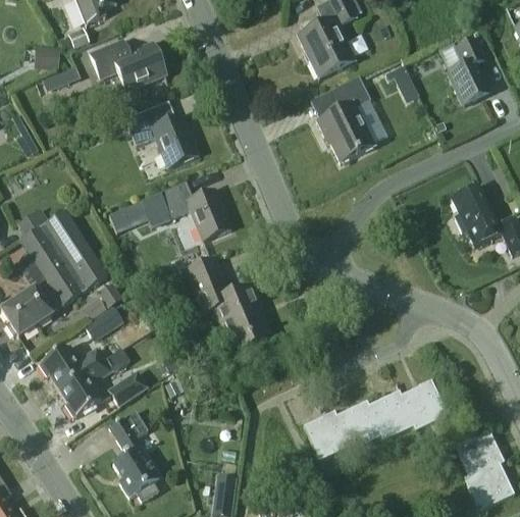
[(73,0),(84,24),(105,16),(101,7),(115,2),(114,0),(73,0)]
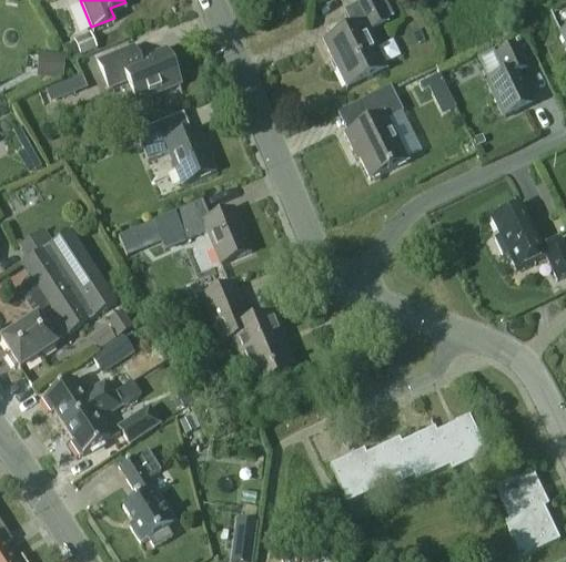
[(395,11),(390,0),(353,0),(342,6),(350,23),(322,37),(345,84),(385,64),(367,28),(386,18),(386,16),(395,11)]
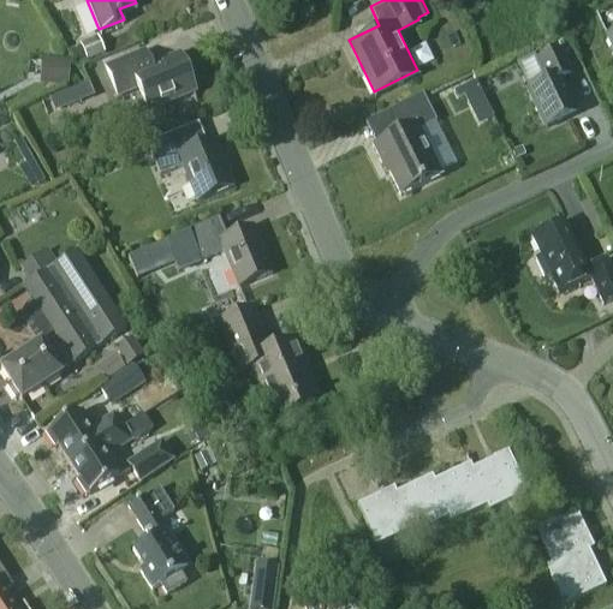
[(107,51),(99,34),(82,41),(83,43),(72,48),(79,63),(107,51)]
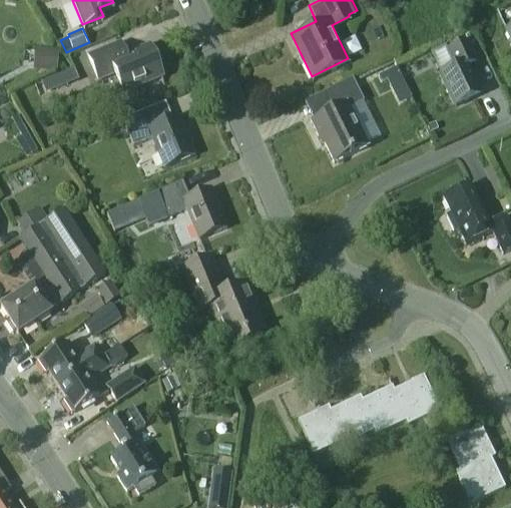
[(474,30),(467,33),(471,41),(478,38),(474,30)]
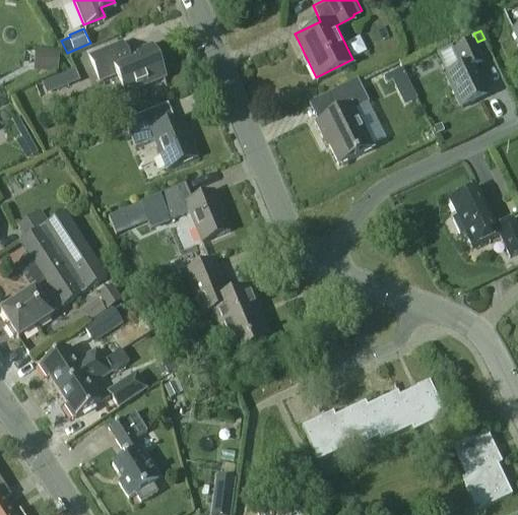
[(452,47),(460,65),(446,71),(462,104),(486,92),(472,64),(482,59),(472,37),(452,47)]
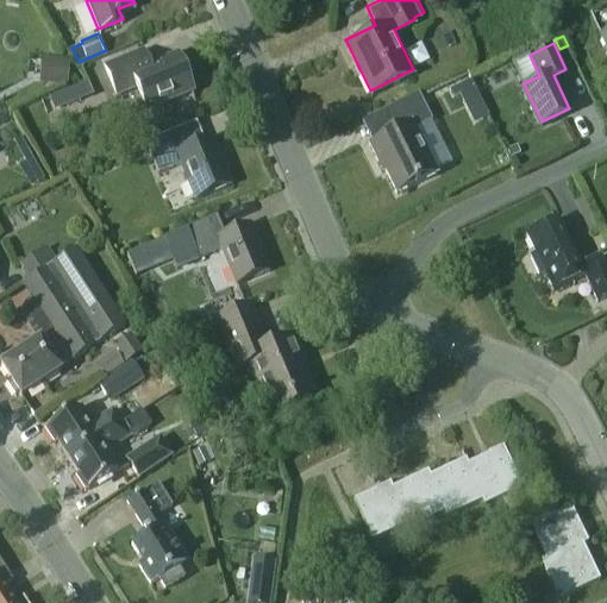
[(148,63),(141,45),(101,63),(114,92),(137,82),(148,105),(191,86),(175,51),(148,63)]
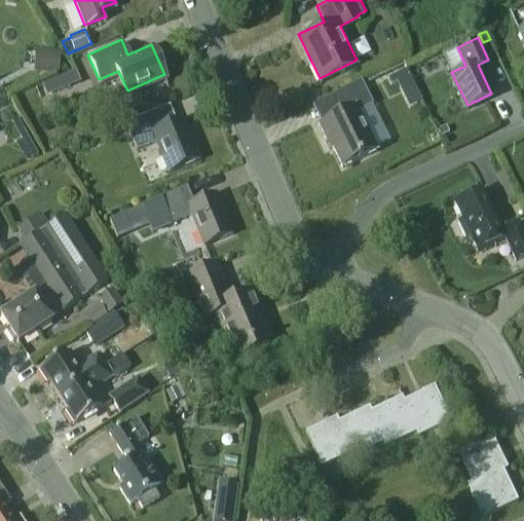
[(35,68),(61,70),(62,47),(37,45),(35,68)]
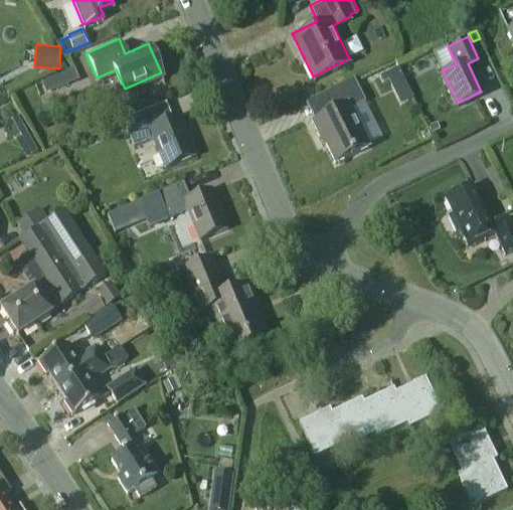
[(65,70),(54,75),(59,88),(70,82),(65,70)]
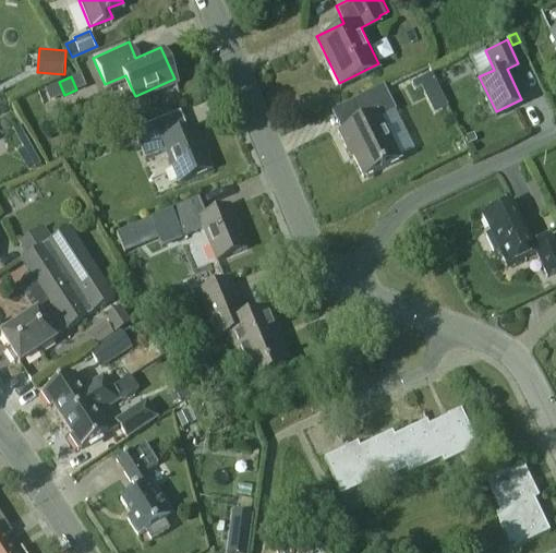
[(395,105),(383,80),(351,95),(361,116),(337,127),(345,143),(347,142),(362,172),(400,154),(379,112),(395,105)]
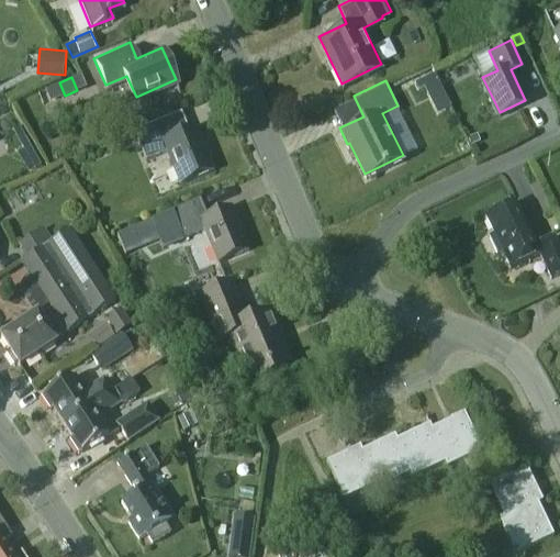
[(170,133),(163,114),(134,127),(146,156),(167,147),(181,179),(214,166),(196,122),(170,133)]
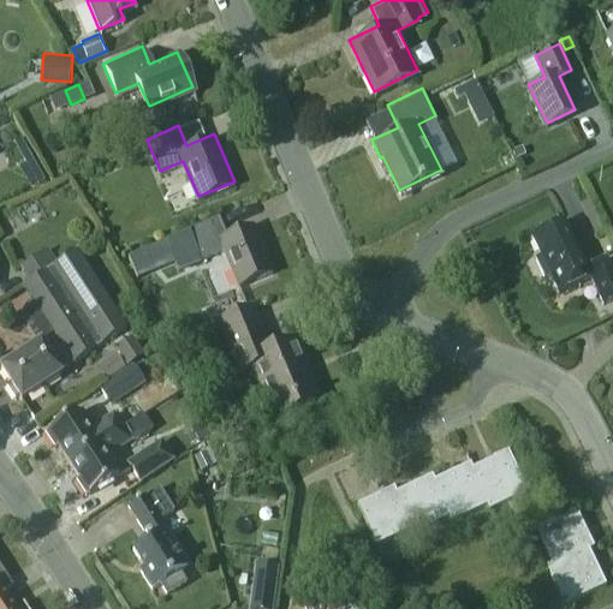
[(524,143),(515,148),(518,156),(528,151),(524,143)]
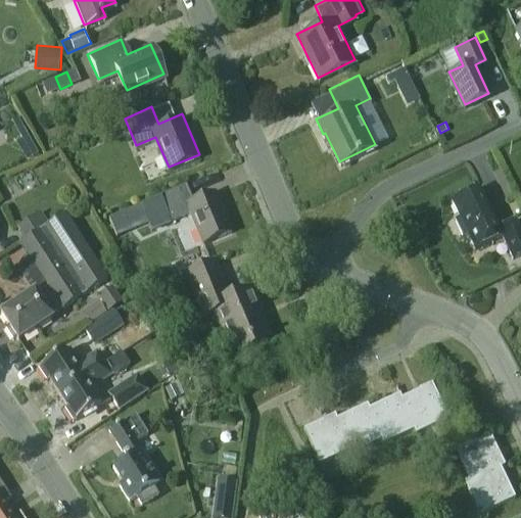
[(193,197),(186,180),(159,191),(171,218),(190,209),(203,240),(232,228),(215,188),(193,197)]
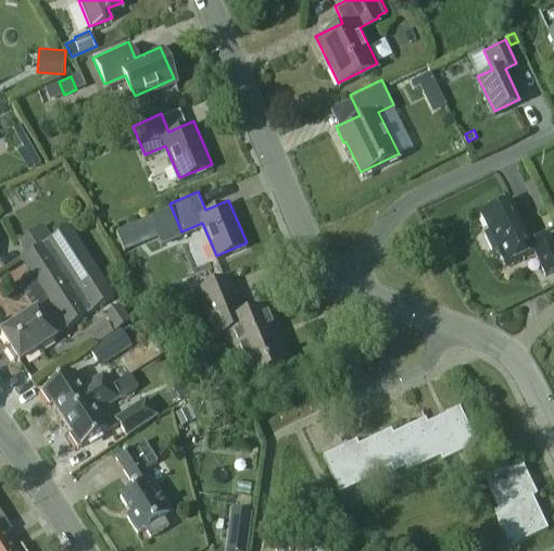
[(530,240),(511,198),(481,211),(490,228),(485,232),(492,247),(496,245),(505,262),(534,248),(545,272),(553,267),(553,241),(549,232),(530,240)]
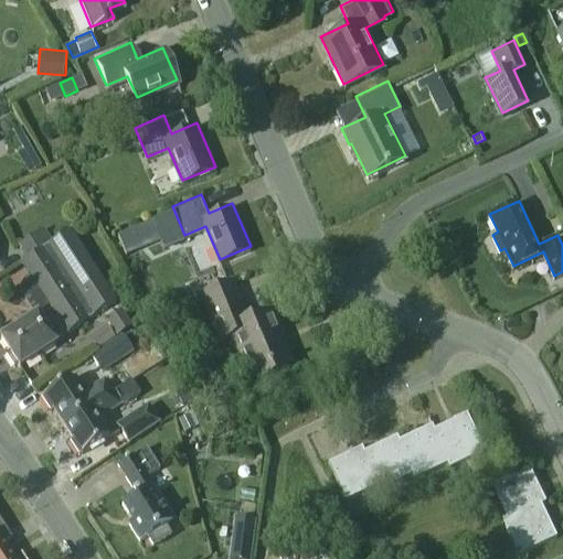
[(29,256),(52,239),(42,226),(19,242),(29,256)]
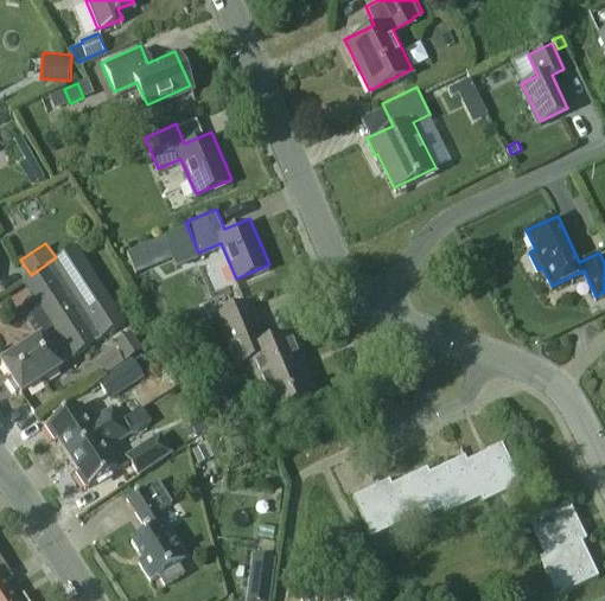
[(125,319),(78,247),(57,260),(56,257),(31,275),(23,280),(34,296),(20,305),(39,333),(0,358),(0,360),(20,391),(61,364),(58,362),(71,353),(74,355),(95,339),(95,338),(125,319)]
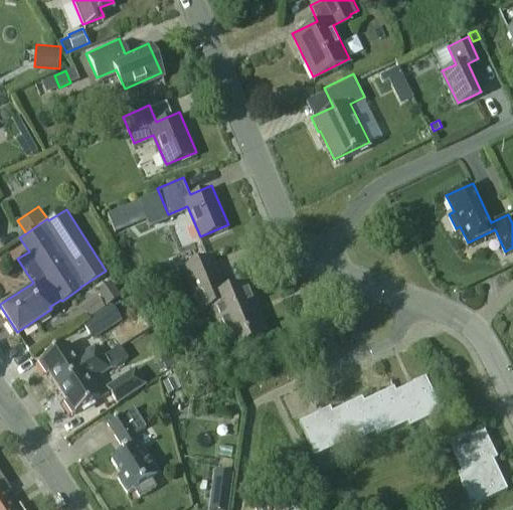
[(213,252),(180,267),(199,310),(212,304),(227,340),(234,336),(238,345),(261,336),(260,332),(267,329),(254,301),(259,300),(249,280),(228,289),(213,252)]
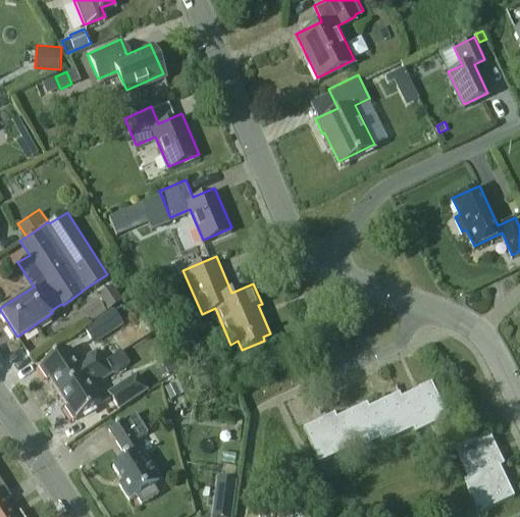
[(101,297),(108,308),(123,299),(114,283),(99,294),(101,297)]
